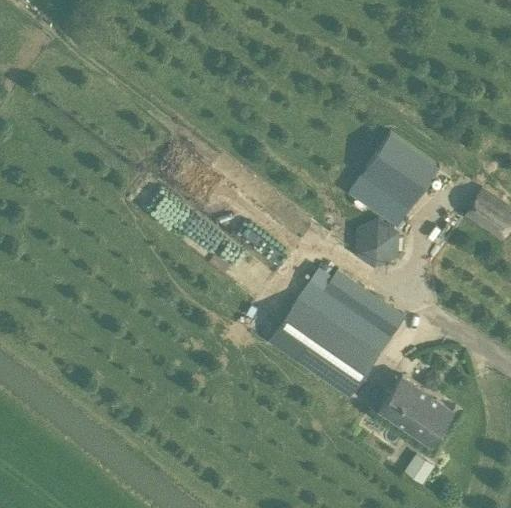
[(407,205),(435,163),(384,129),(356,172),(407,205)]
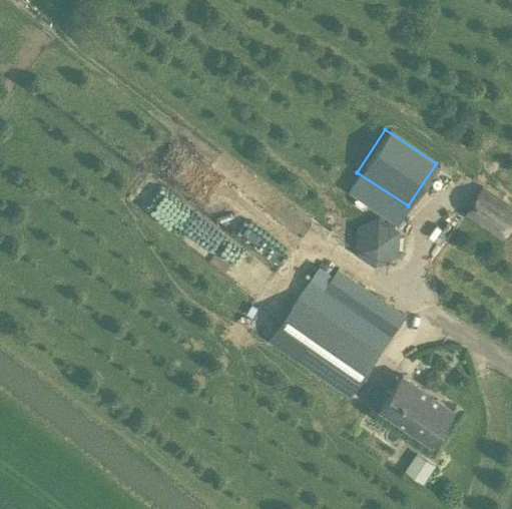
[(503,242),(511,229),(511,208),(483,189),(464,217),(503,242)]
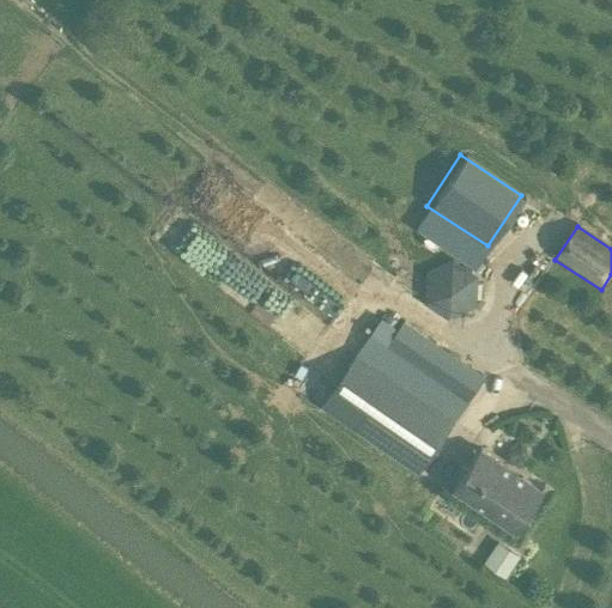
[(191,232),(174,257),(268,322),(285,297),(191,232)]
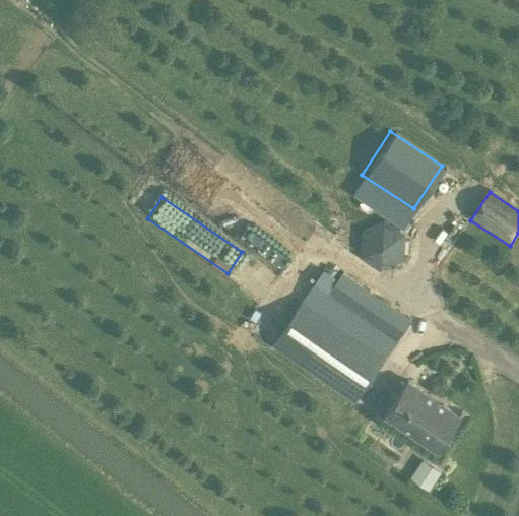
[(362,235),(360,260),(382,273),(404,263),(405,237),(385,222),(362,235)]
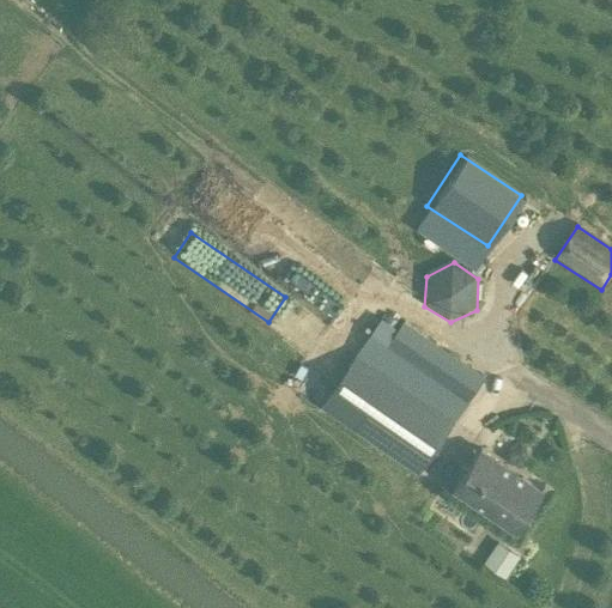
[(470,406),(486,380),(404,322),(387,348),(470,406)]
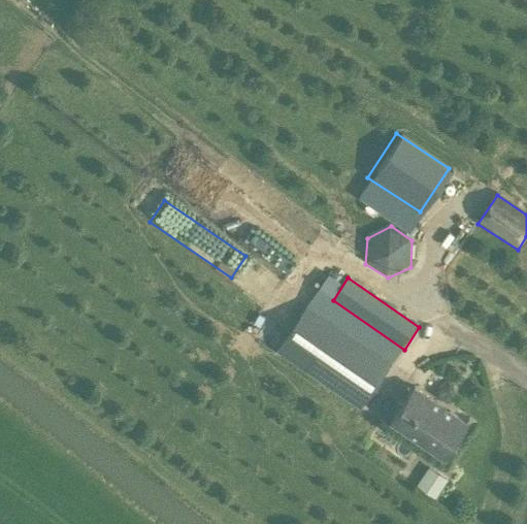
[(393,364),(308,306),(276,353),(361,412),(393,364)]
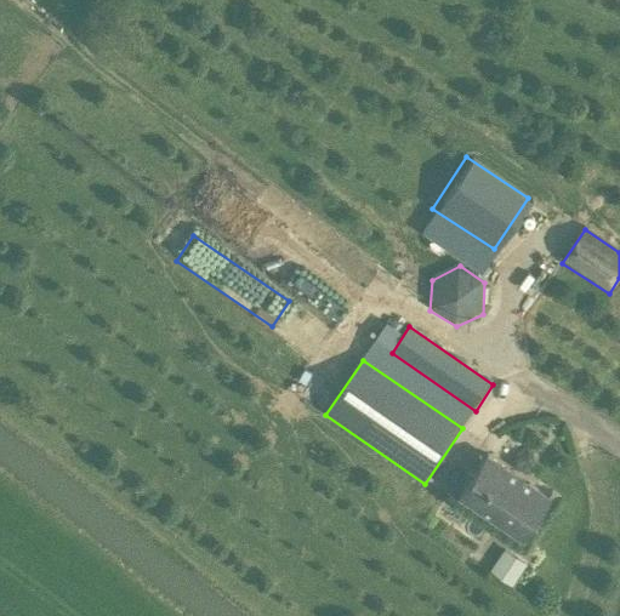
[(551,501),(488,457),(460,498),(522,542),(551,501)]
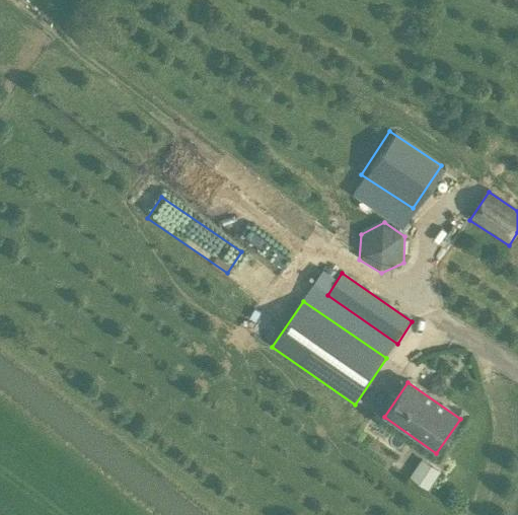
[(421,459),(408,476),(427,491),(440,473),(421,459)]
